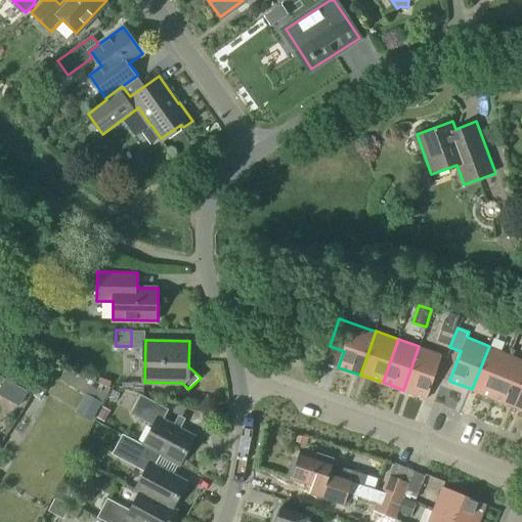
[(419,346),(403,390),(428,398),(442,354),(419,346)]
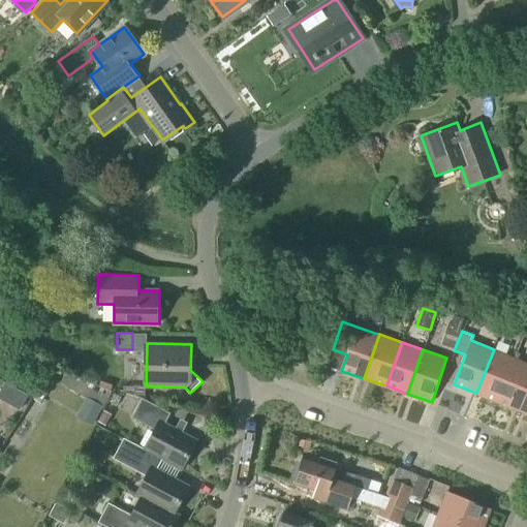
[(498,402),(516,358),(494,349),(476,393),(498,402)]
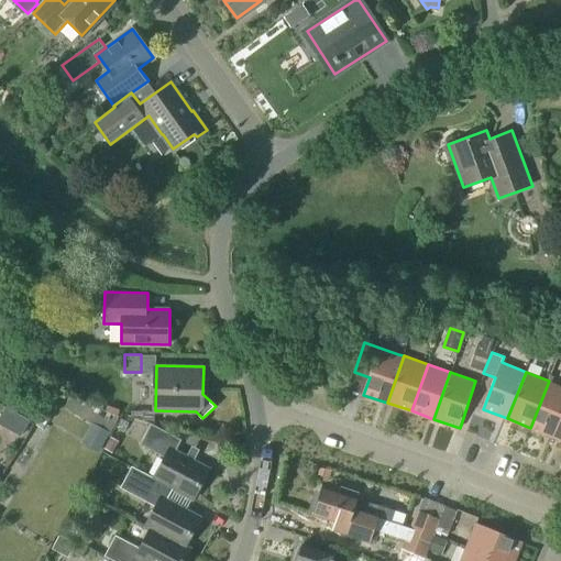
[(553,437),(560,418),(560,385),(549,381),(530,428),(553,437)]
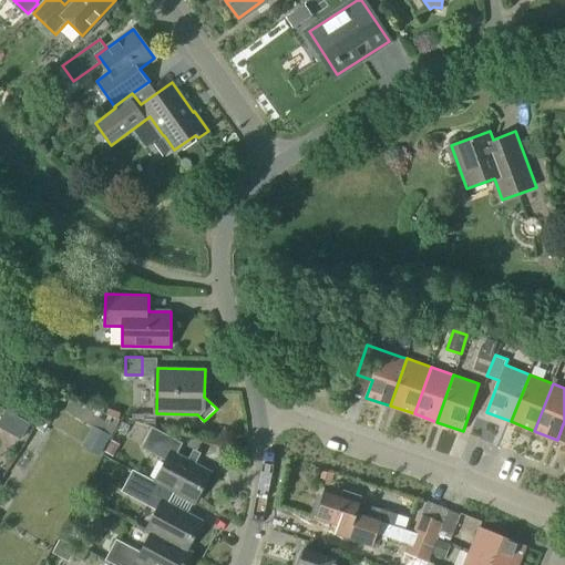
[(100,455),(112,434),(122,417),(73,396),(65,409),(93,425),(82,445),(100,455)]
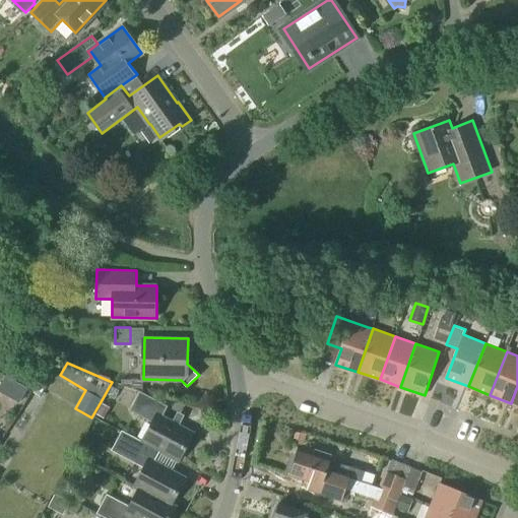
[(41,377),(33,390),(41,395),(57,370),(49,365),(41,377)]
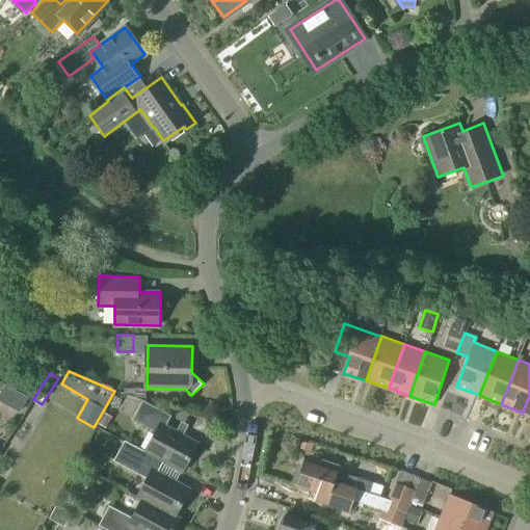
[(22,407),(28,397),(20,392),(14,402),(22,407)]
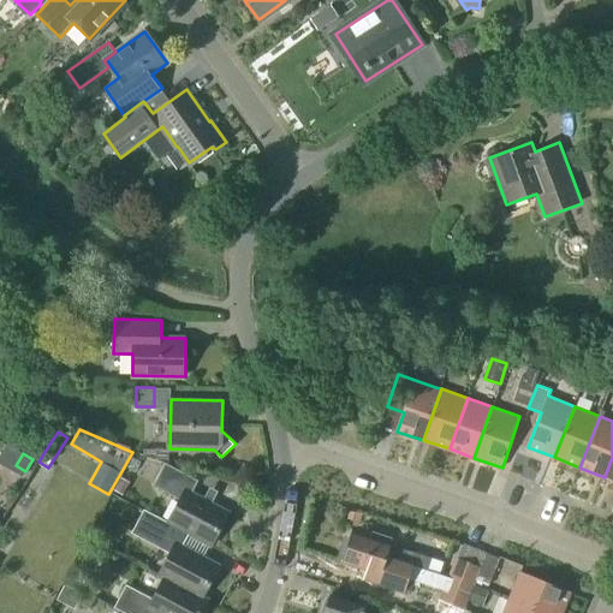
[(212,546),(230,512),(192,492),(200,480),(166,463),(154,484),(182,499),(168,522),(158,515),(156,518),(189,535),(190,534),(212,546)]
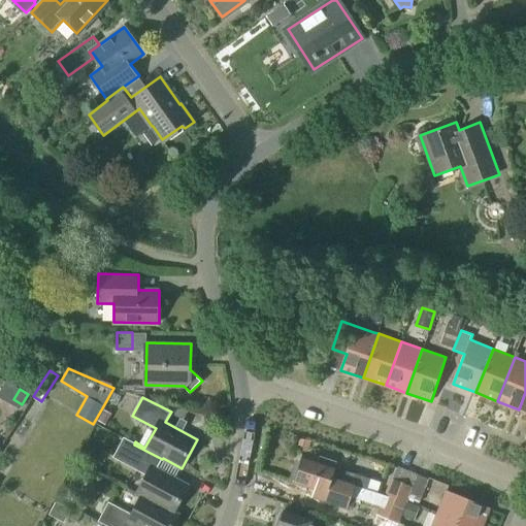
[(158,468),(162,459),(134,445),(125,462),(148,473),(136,493),(141,495),(140,497),(178,517),(179,514),(175,512),(189,485),(158,468)]
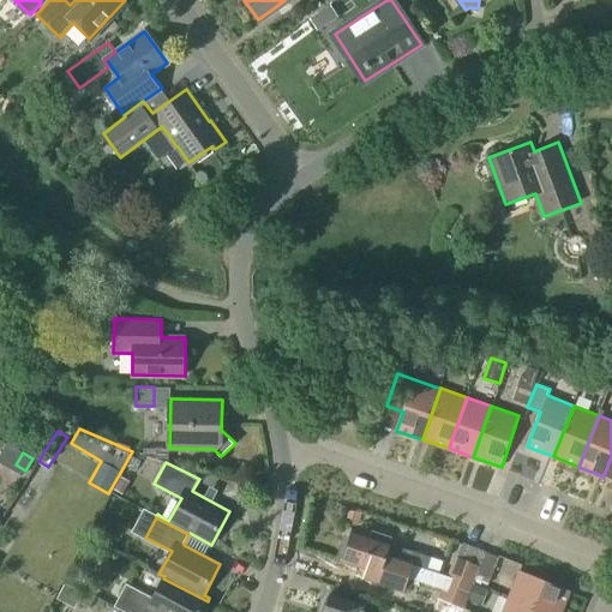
[(373,529),(371,537),(353,531),(352,534),(346,532),(337,556),(345,558),(343,561),(367,568),(365,576),(405,589),(409,576),(443,588),(438,598),(465,609),(474,586),(448,576),(429,569),(432,556),(390,544),(393,535),(373,529)]
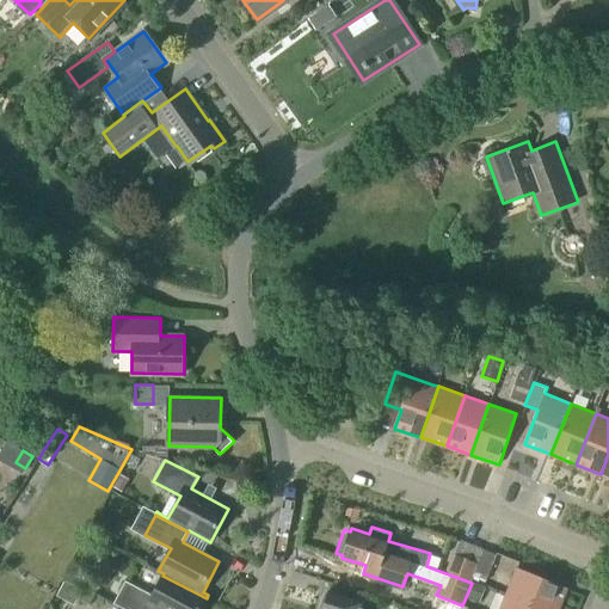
[(484,548),(478,563),(473,574),(475,574),(487,580),(498,554),(484,548)]
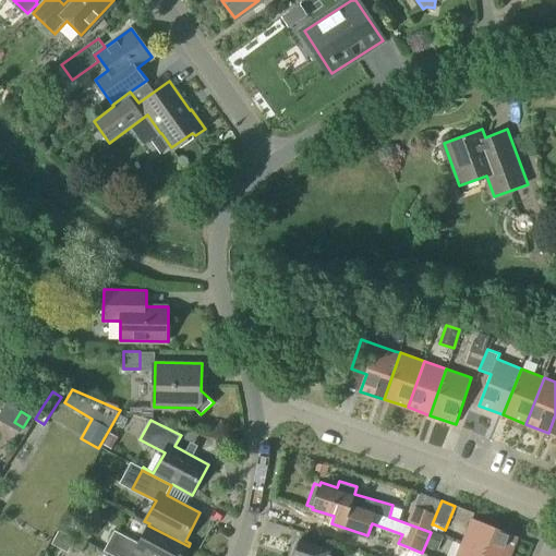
[(432,524),(436,514),(414,505),(407,523),(431,532),(434,524),(432,524)]
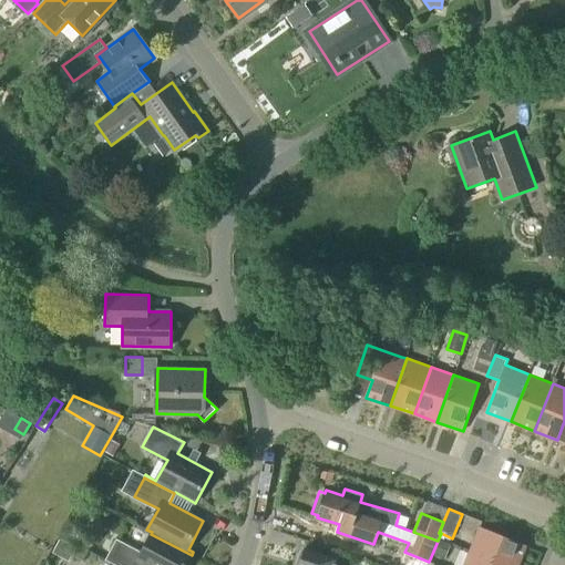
[(494,564),(519,564),(527,545),(480,526),(469,554),(494,564)]
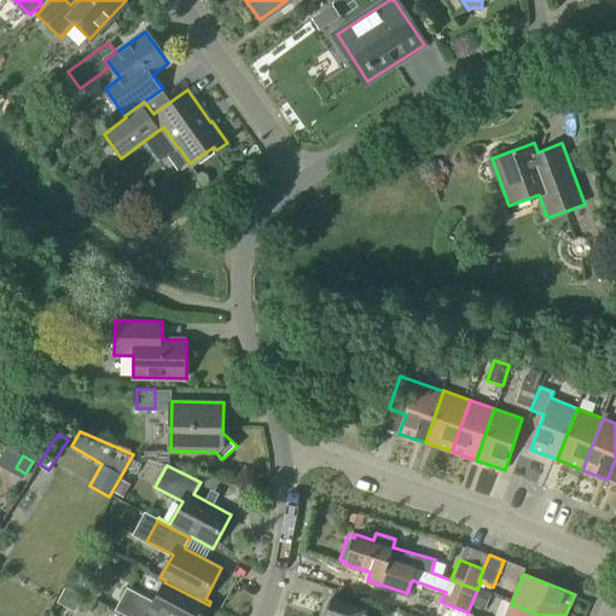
[(202,615),(209,605),(164,582),(155,602),(128,587),(116,610),(127,615),(202,615)]
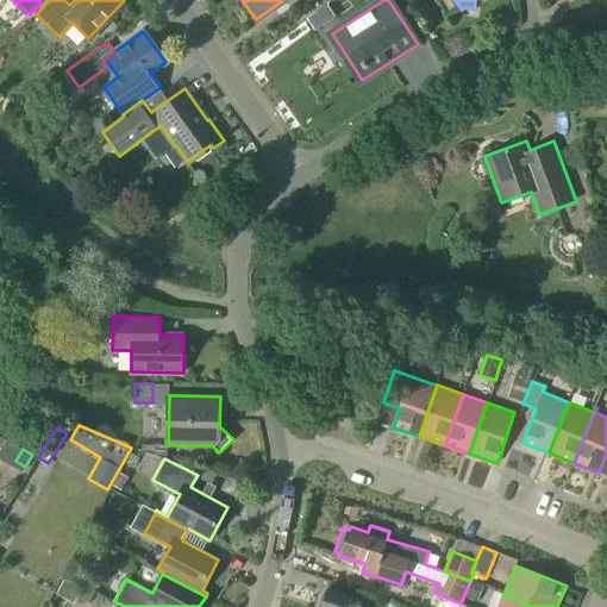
[(75,602),(83,587),(66,577),(57,593),(75,602)]
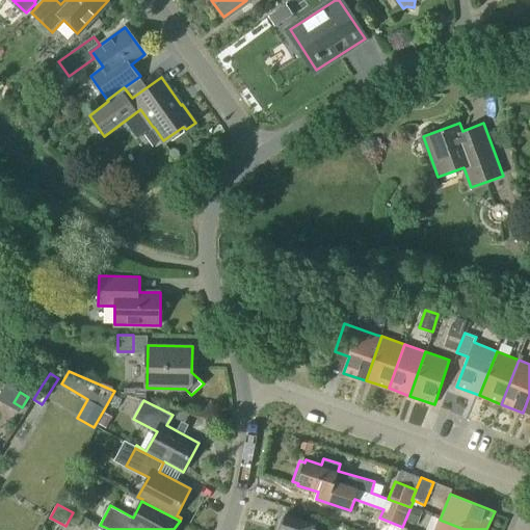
[(413,505),(406,519),(419,524),(424,510),(413,505)]
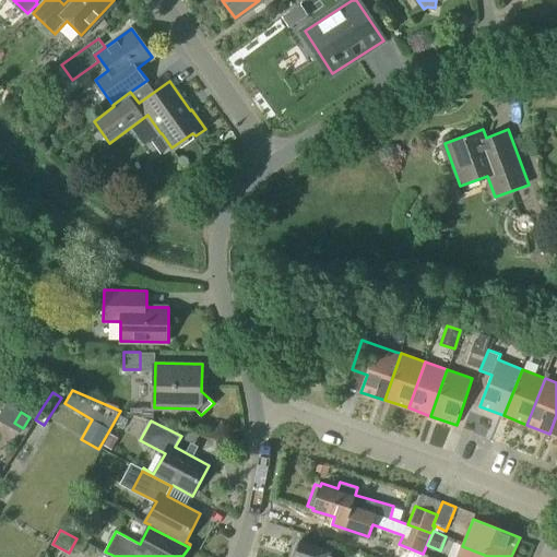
[(292,556),(331,556),(334,552),(298,540),(292,556)]
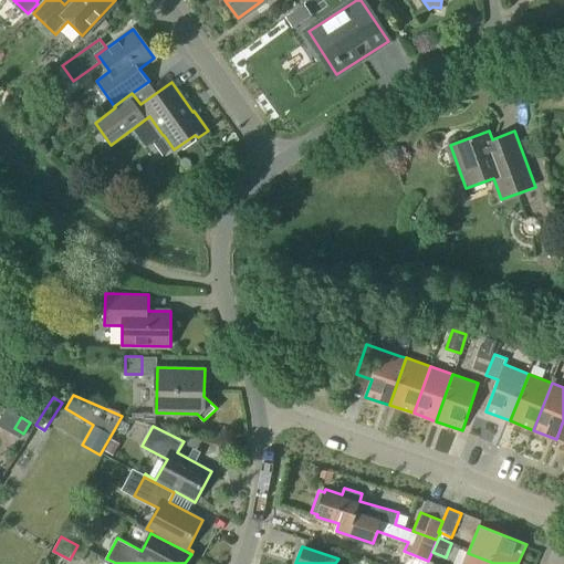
[(493,563),(468,553),(463,563),(493,563)]
